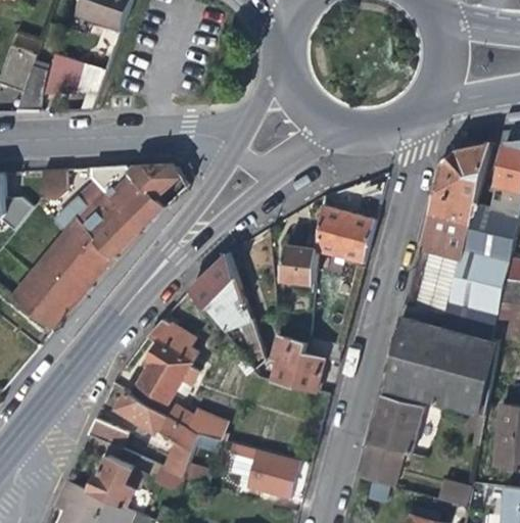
[(120,30),(130,0),(80,0),(76,14),(120,30)]
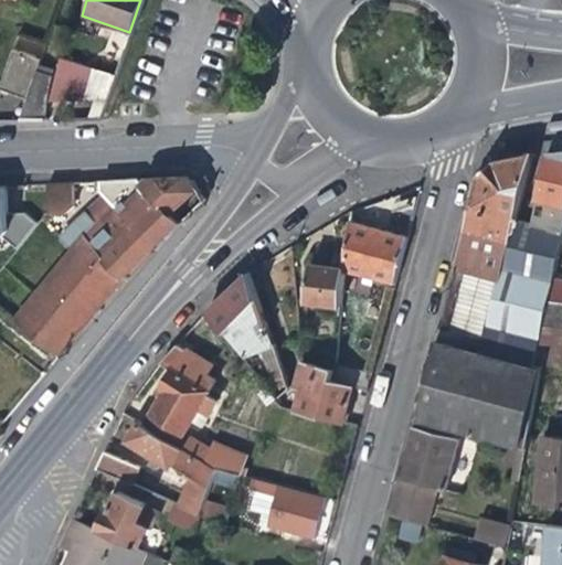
[(14,93),(27,97),(35,71),(40,60),(32,56),(34,49),(22,44),(20,52),(12,50),(0,83),(0,86),(14,93)]
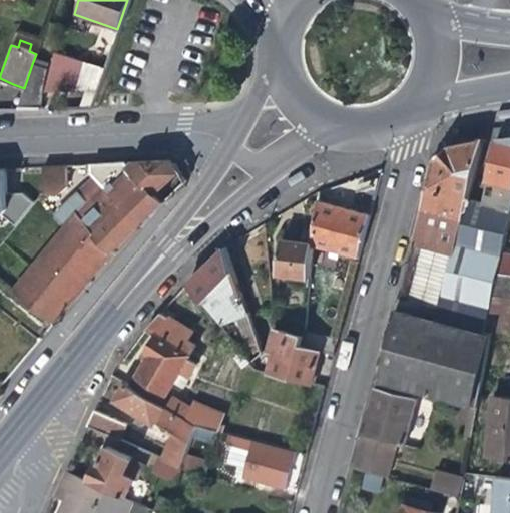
[(62,86),(77,90),(84,63),(53,54),(45,81),(62,86)]
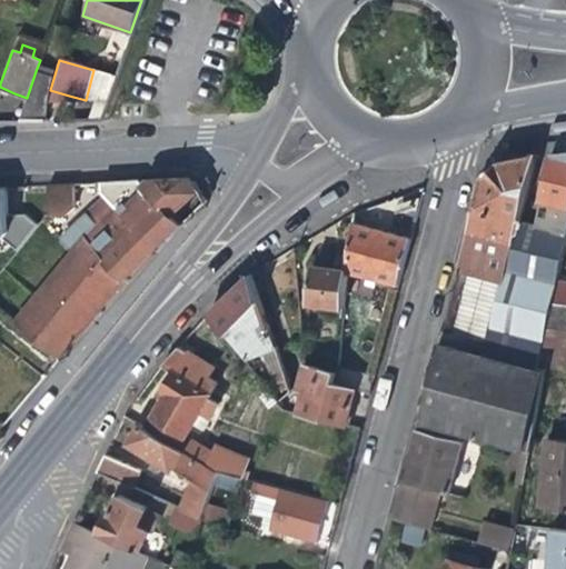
[(51,77),(36,71),(27,98),(19,120),(29,120),(41,120),(45,97),(51,77)]
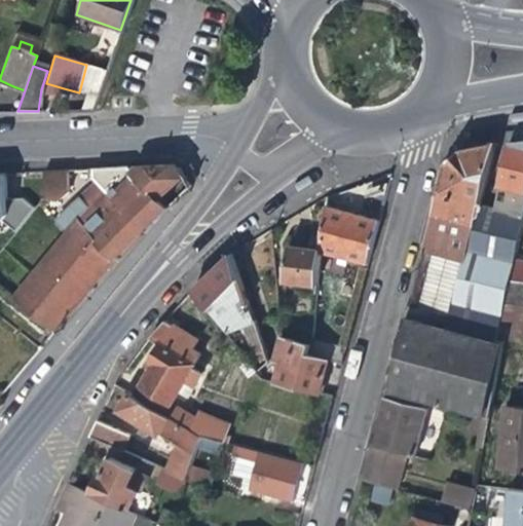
[(522,139),(508,142),(497,183),(512,186),(507,211),(521,215),(522,207),(522,139)]
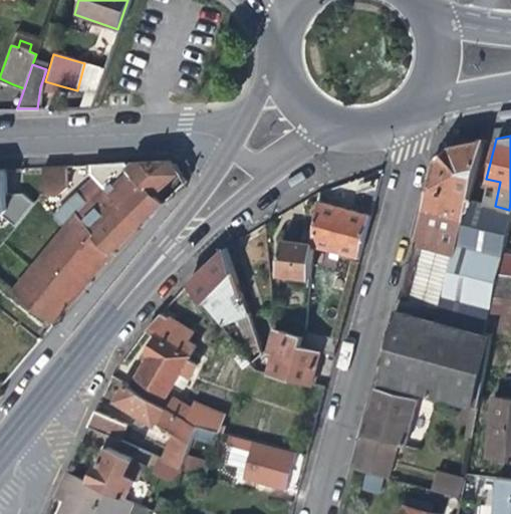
[(417,222),(458,233),(467,199),(483,140),(471,142),(468,145),(454,148),(450,145),(438,153),(434,159),(417,222)]
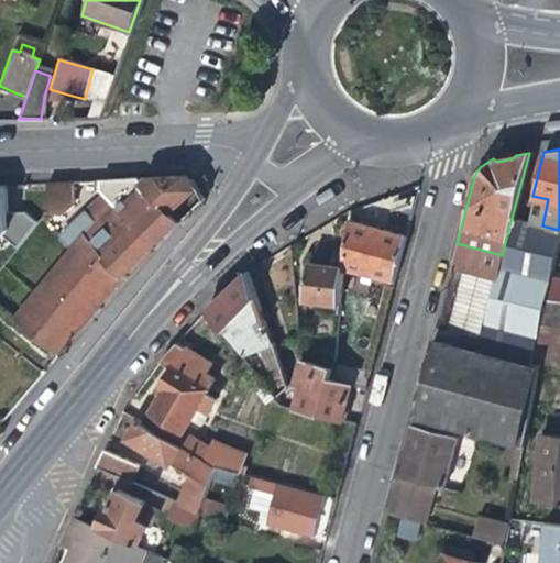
[(156,176),(133,177),(158,238),(177,220),(171,212),(195,190),(180,175),(156,176)]
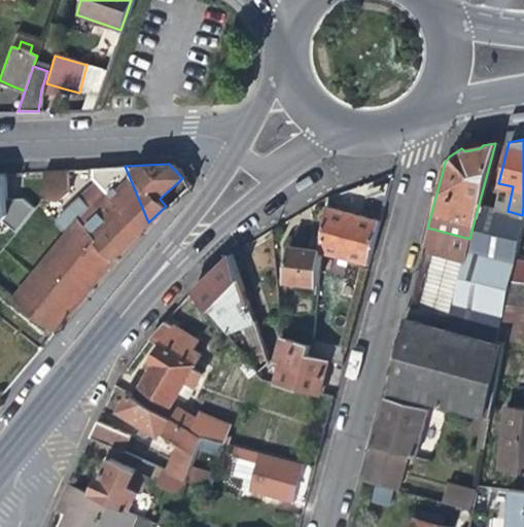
[(8,297),(51,331),(106,266),(113,258),(148,222),(125,166),(90,168),(91,179),(93,181),(66,206),(76,216),(8,297)]
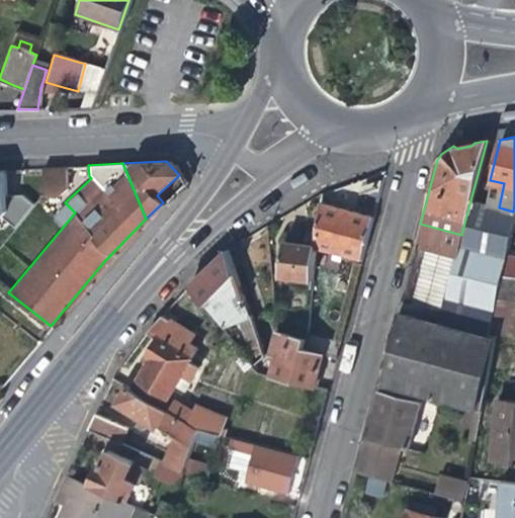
[(68,187),(66,167),(52,168),(54,194),(58,193),(68,187)]
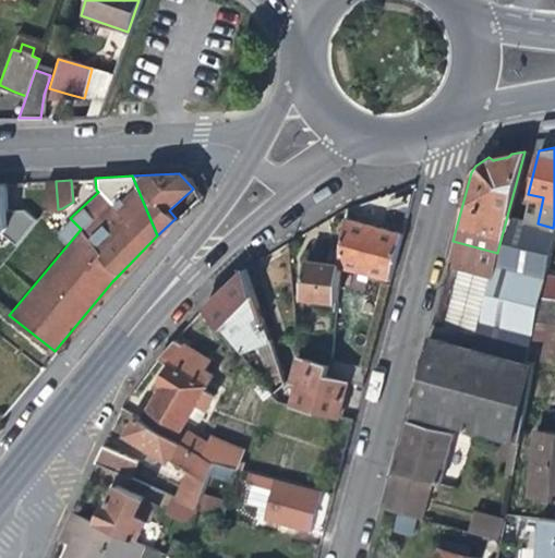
[(4,211),(3,184),(0,184),(0,238),(1,238),(17,250),(38,225),(22,210),(4,211)]
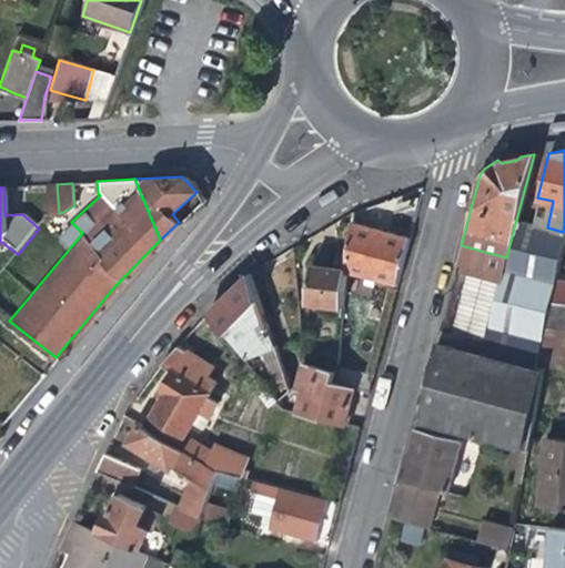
[(531,223),(547,227),(553,201),(537,198),(531,223)]
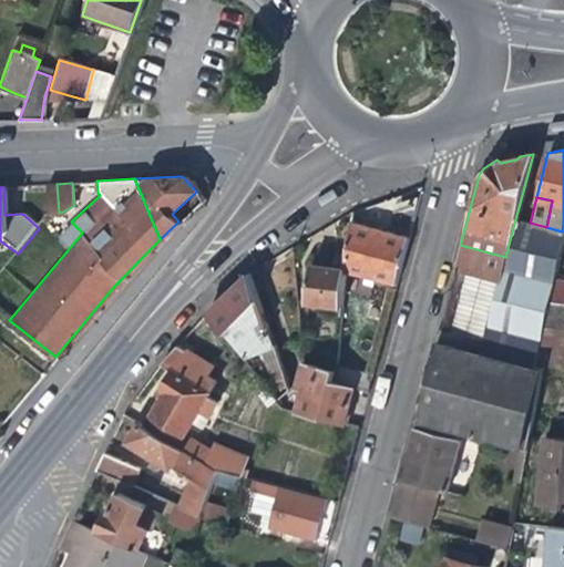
[(493,299),(479,353),(540,370),(542,371),(543,366),(550,302),(553,281),(562,232),(546,227),(530,223),(515,219),(505,257),(493,299)]
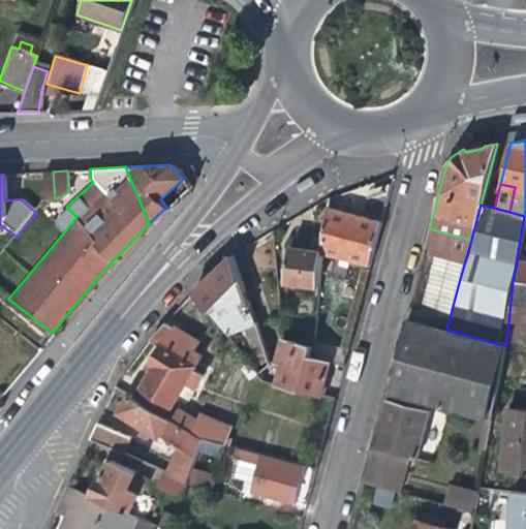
[(326,206),(320,250),(320,254),(366,267),(378,220),(350,212),(326,206)]
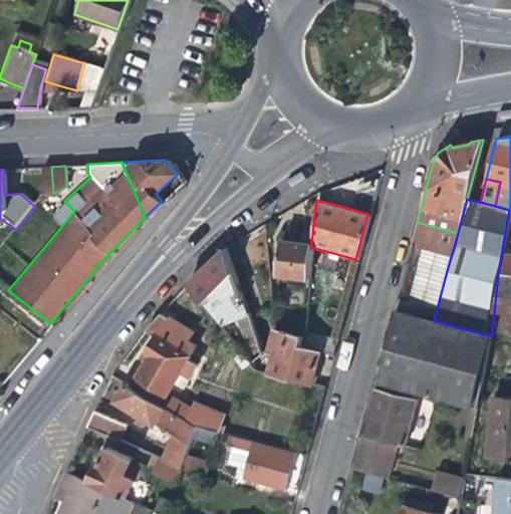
[(308,279),(311,247),(311,243),(289,241),(280,239),(275,274),(308,279)]
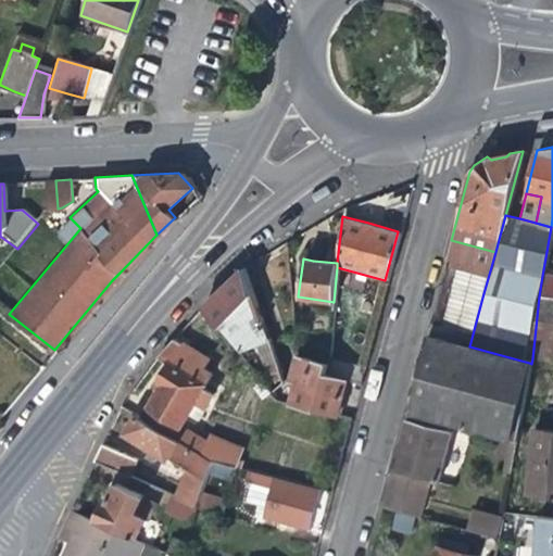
[(237,353),(255,346),(267,341),(241,267),(239,268),(223,283),(200,305),(237,353)]
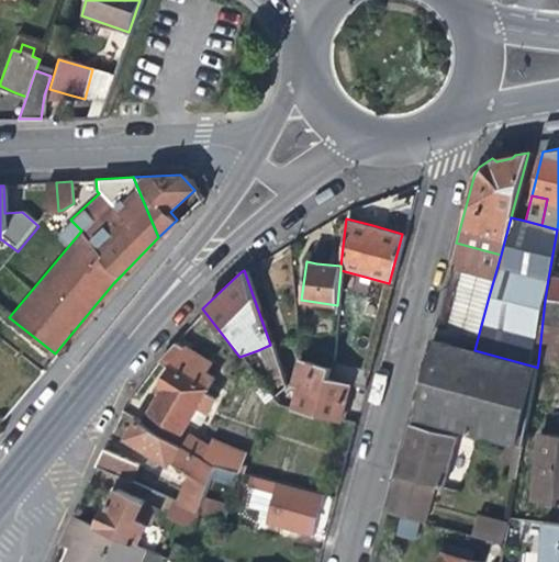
[(558,281),(548,279),(545,300),(558,301),(558,281)]
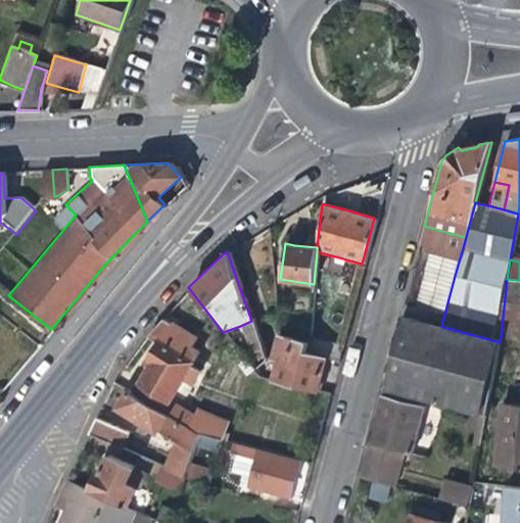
[(519,320),(519,321),(519,310),(519,280),(507,279),(501,337),(519,339),(519,320)]
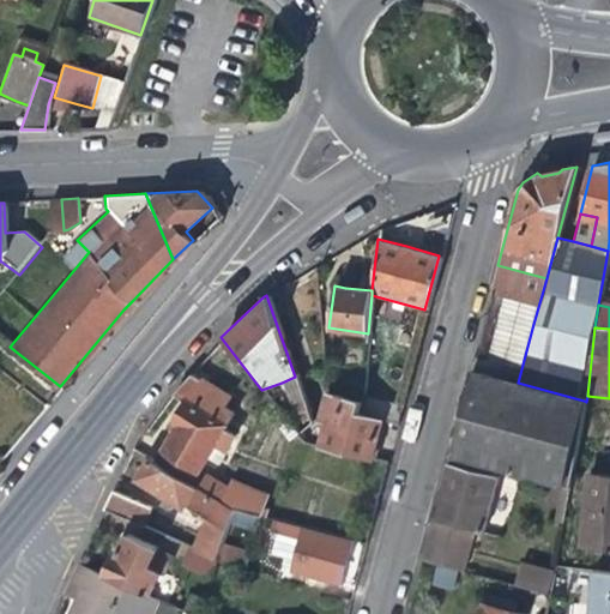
[(561,485),(584,401),(518,383),(471,369),(463,401),(447,455),(550,482),(561,485)]
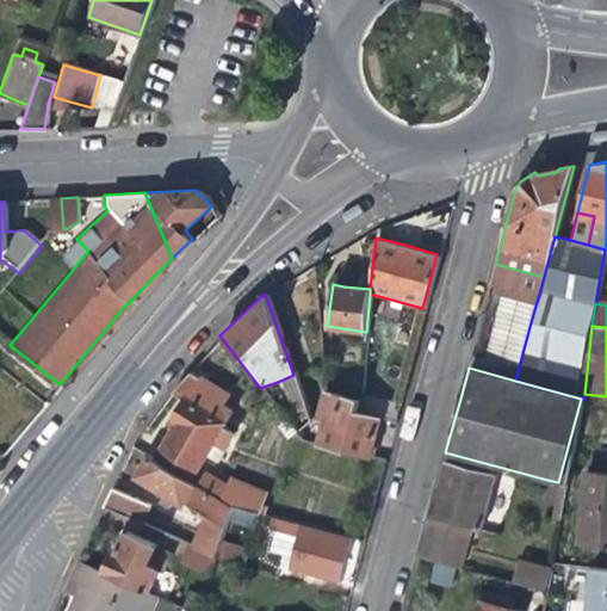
[(173,424),(152,458),(230,506),(276,518),(279,512),(259,505),(264,492),(228,479),(224,485),(197,468),(214,439),(223,446),(231,433),(221,427),(230,409),(222,403),(227,395),(189,371),(180,381),(171,392),(181,399),(167,420),(173,424)]
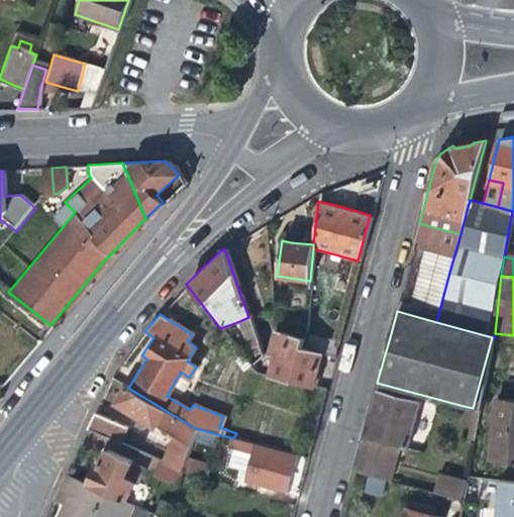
[(255,336),(248,317),(237,322),(243,340),(255,336)]
